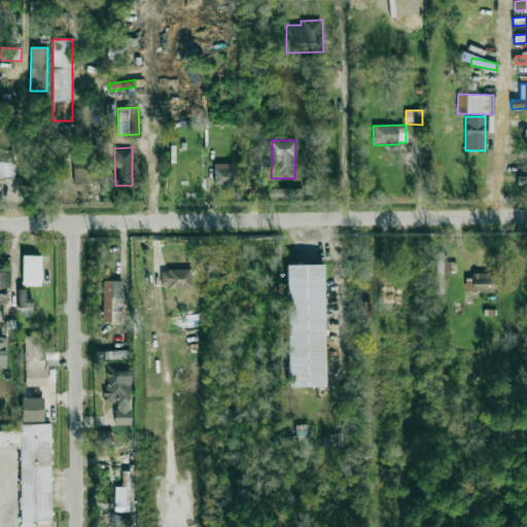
[(0,177),(13,179),(15,150),(0,148),(0,177)]
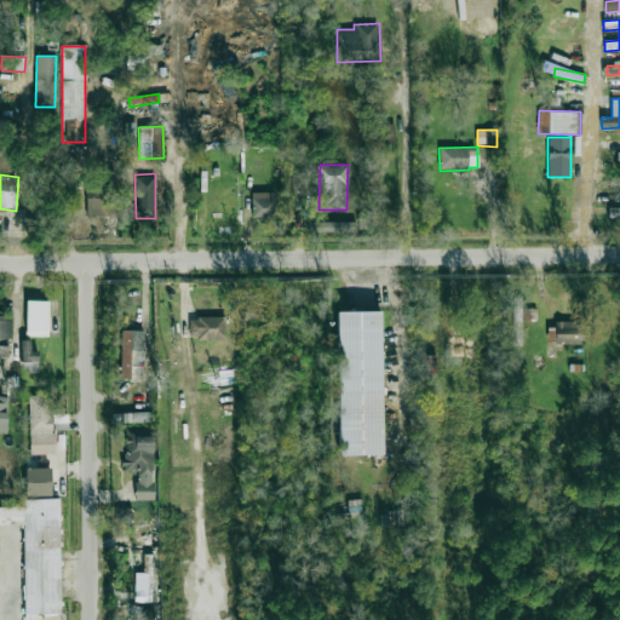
[(275,191),(251,193),(252,220),(275,219),(275,191)]
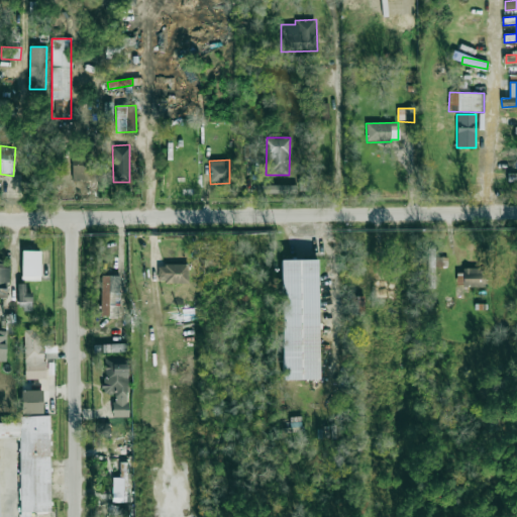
[(516,173),(507,173),(508,182),(516,181),(516,173)]
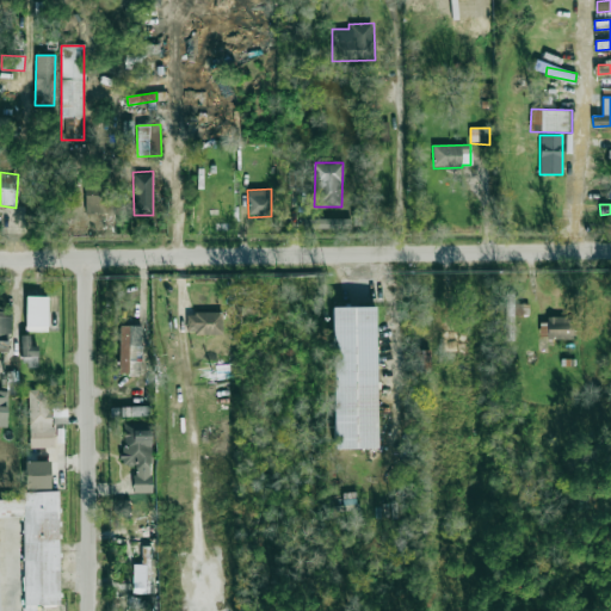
[(506,294),(504,340),(513,340),(514,315),(529,315),(529,303),(513,303),(514,294),(506,294)]
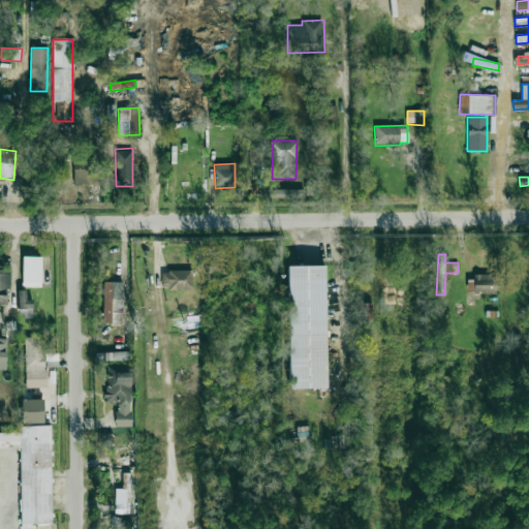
[(22,286),(41,287),(42,256),(23,256),(22,286)]
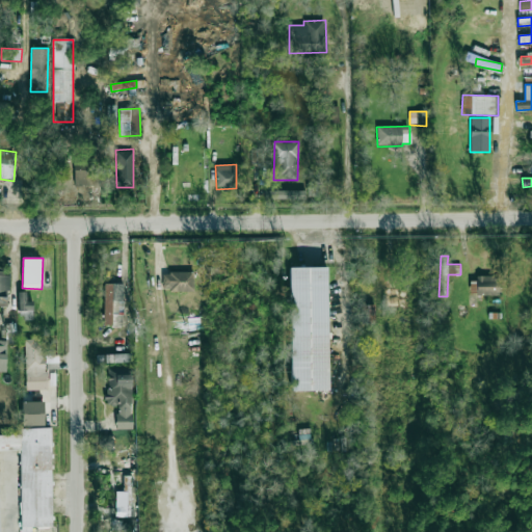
[(8,275),(1,275),(1,266),(0,266),(0,306),(8,306),(8,275)]
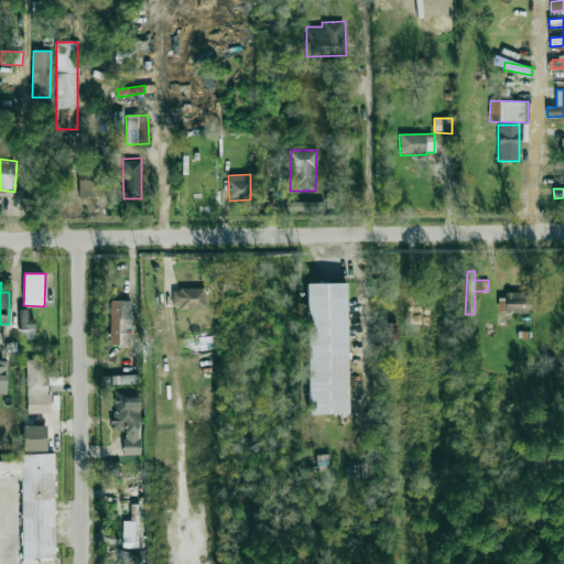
[(344,282),(347,412),(307,413),(304,282),(344,282)]
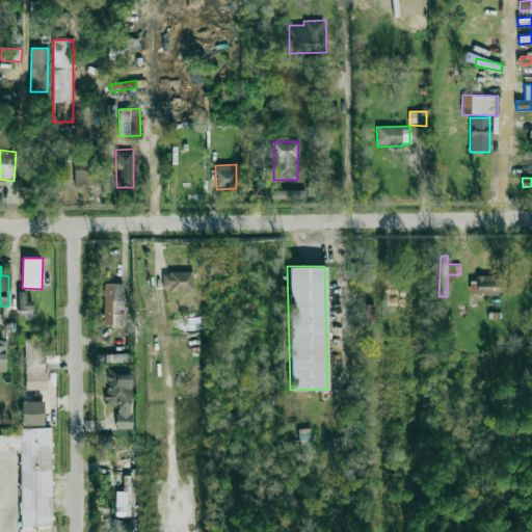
[(193,271),(169,272),(169,292),(193,291),(193,271)]
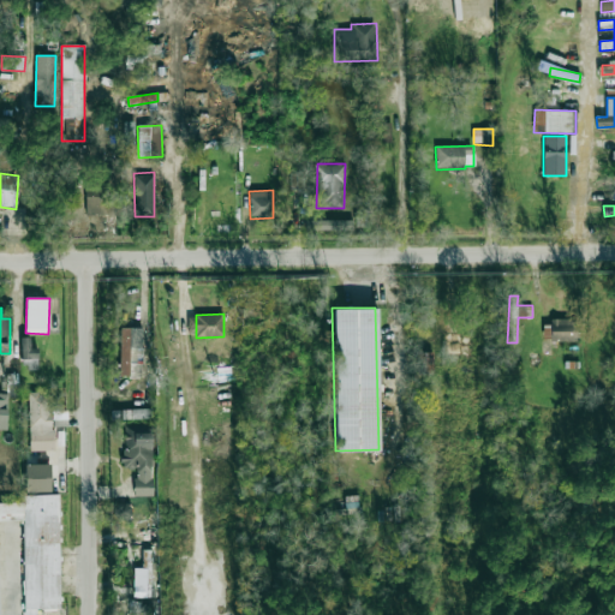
[(578,341),(578,320),(543,320),(542,341),(578,341)]
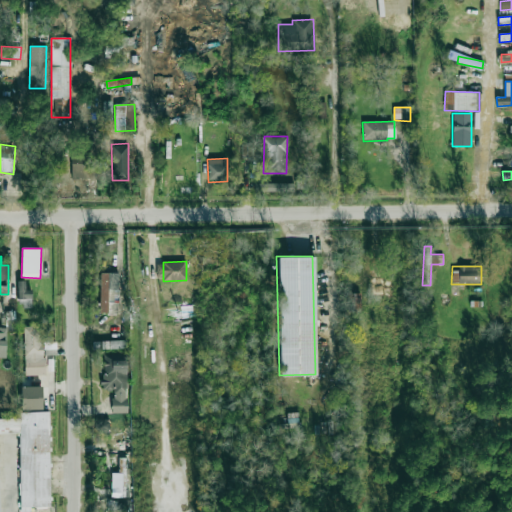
[(117,314),(118,272),(100,271),(99,314),(117,314)]
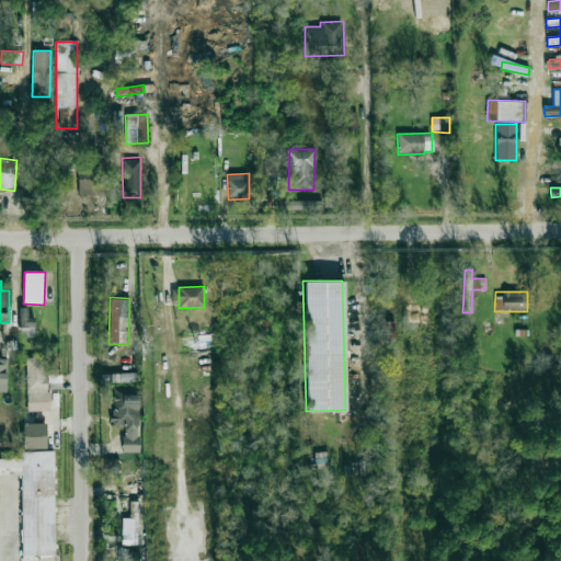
[(35,328),(34,317),(27,318),(27,308),(19,308),(20,328),(35,328)]
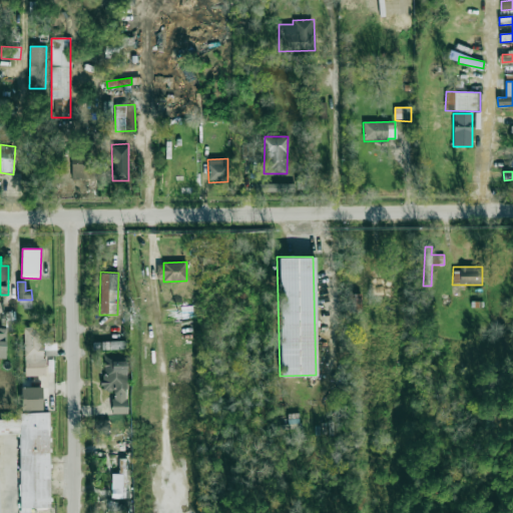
[(24,376),(43,376),(42,327),(23,327),(24,376)]
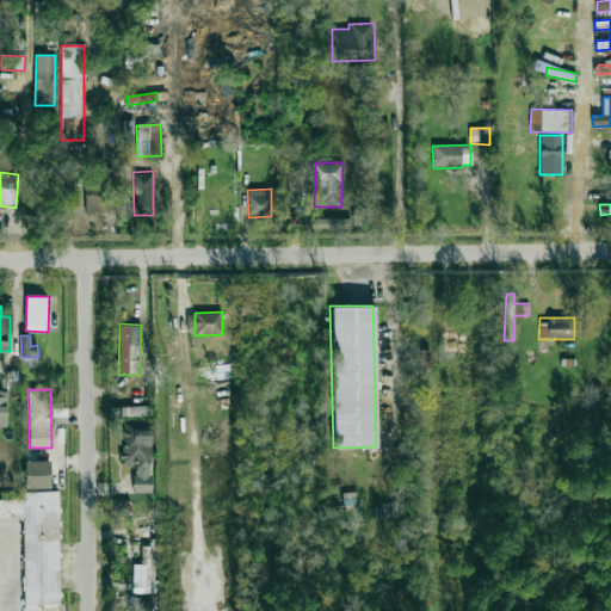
[(134,493),(152,492),(150,425),(123,426),(124,466),(134,466),(134,493)]
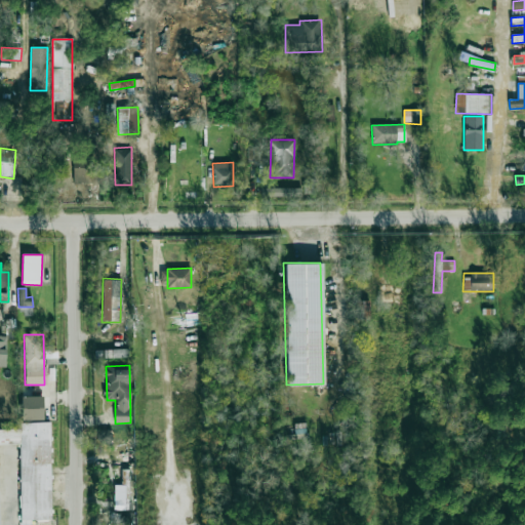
[(22,420),(43,419),(42,396),(22,397),(22,420)]
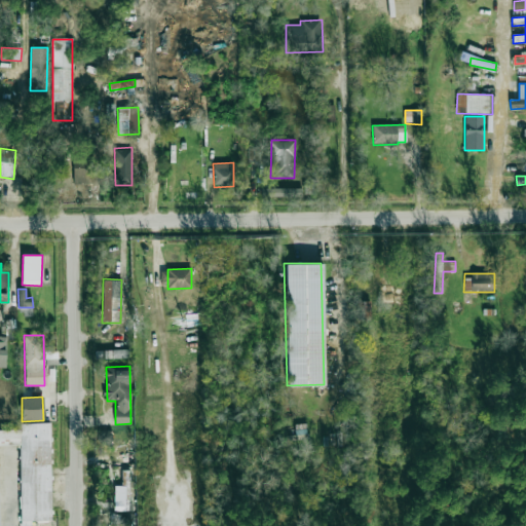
[(0,429),(0,444),(19,445),(21,525),(31,525),(31,521),(52,521),(50,422),(20,423),(20,430),(0,429)]
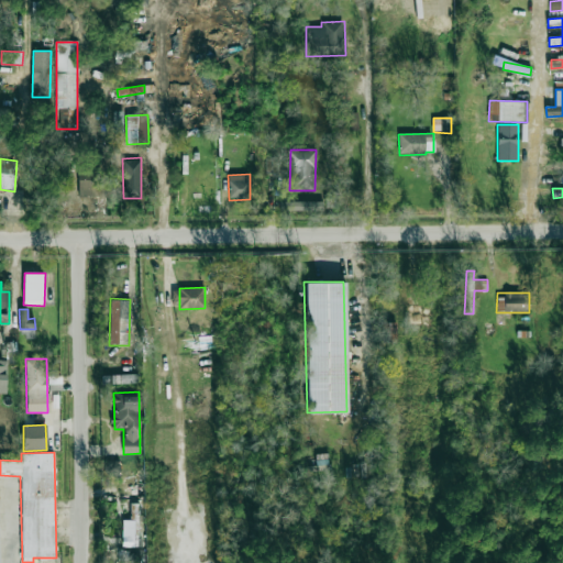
[(119,473),(120,462),(107,461),(106,472),(119,473)]
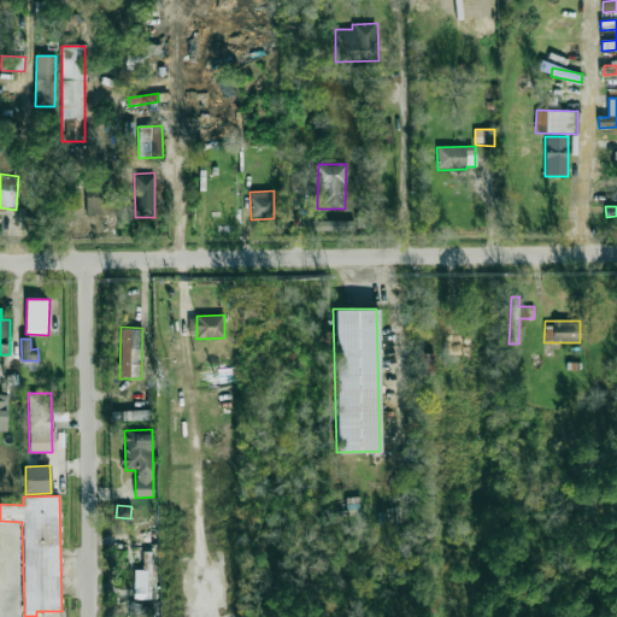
[(134,599),(156,599),(154,570),(134,570),(134,599)]
